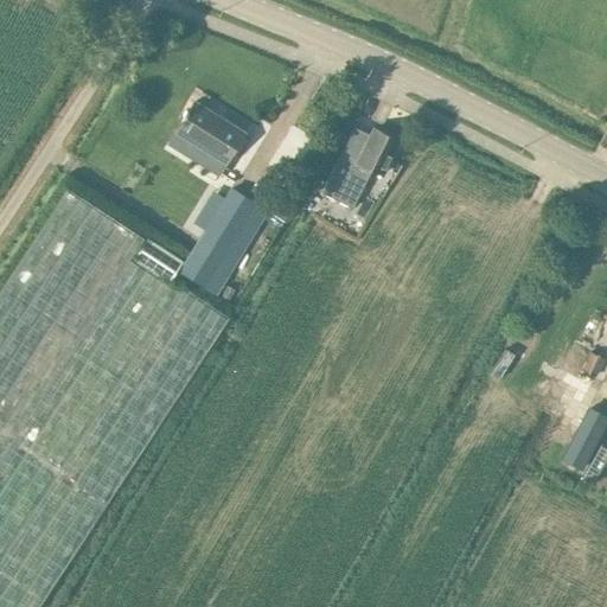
[(193,101),(174,132),(225,164),(244,133),(193,101)]
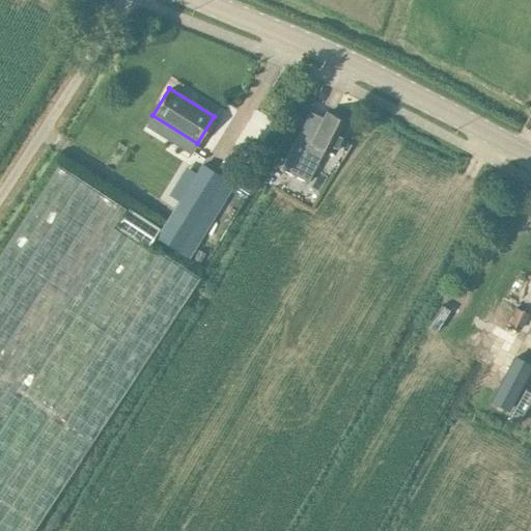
[(309,111),(281,169),(308,182),(325,148),(333,152),(347,122),(328,112),(325,118),(309,111)]
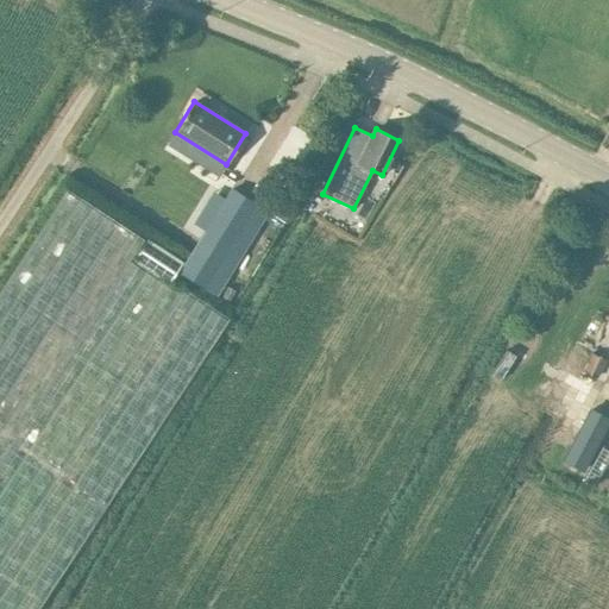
[(231,188),(179,272),(205,288),(257,203),(231,188)]
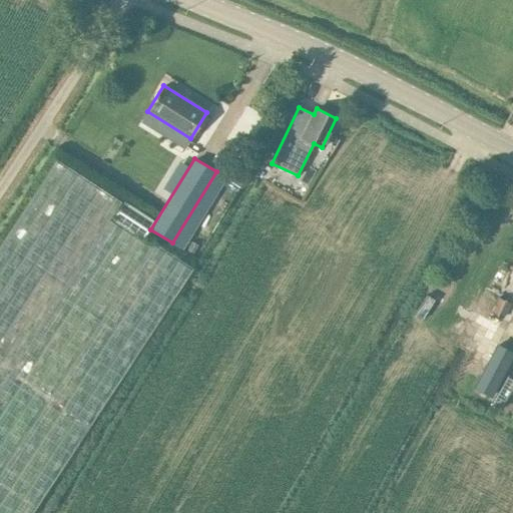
[(0,386),(120,202),(55,160),(0,243),(0,386)]
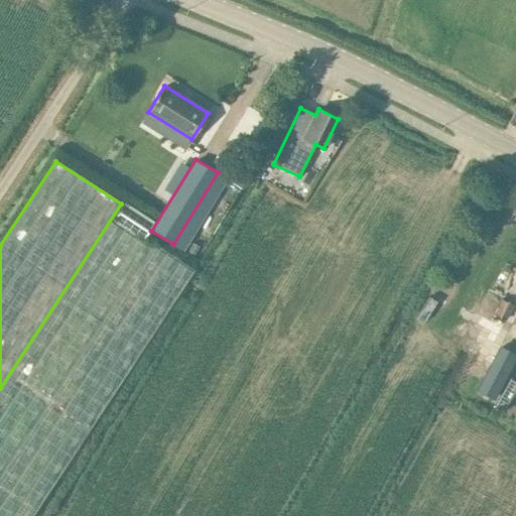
[(247,165),(243,172),(250,176),(254,169),(247,165)]
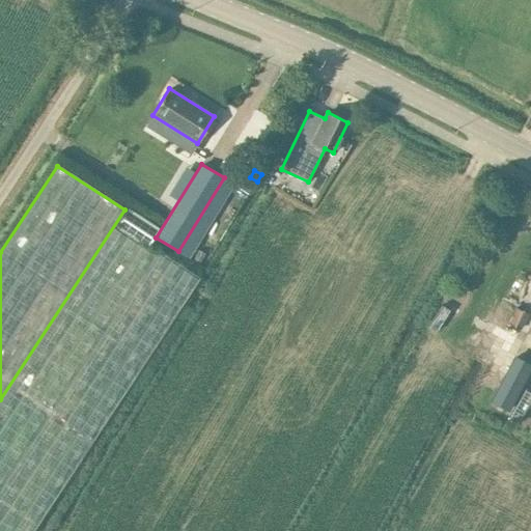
[(238,177),(231,188),(248,197),(253,188),(238,177)]
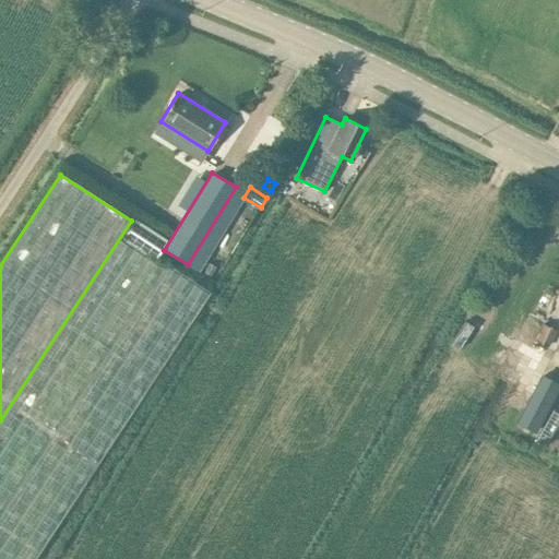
[(167,240),(134,219),(121,239),(154,261),(162,249),(167,240)]
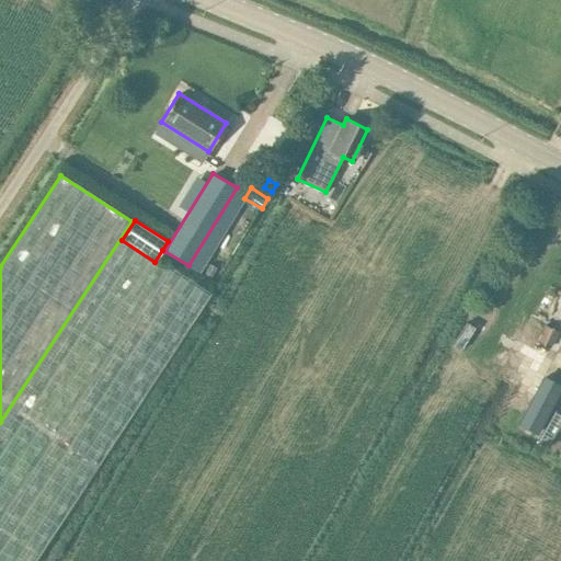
[(122,240),(0,425),(0,560),(34,560),(208,297),(210,294),(165,264),(163,267),(155,262),(122,240)]
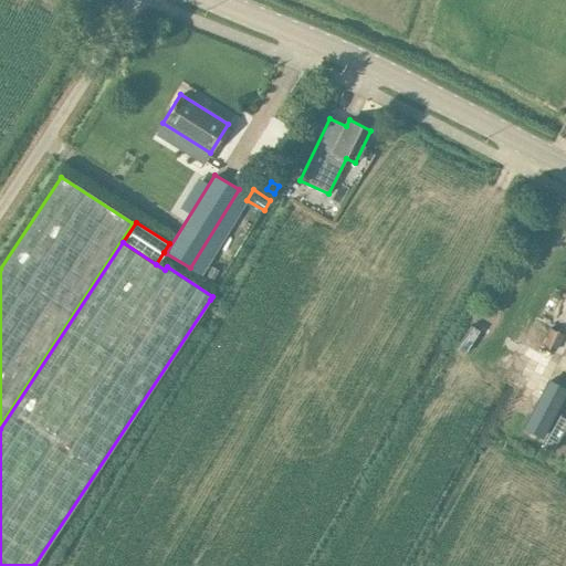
[(538,321),(525,346),(534,350),(547,326),(538,321)]
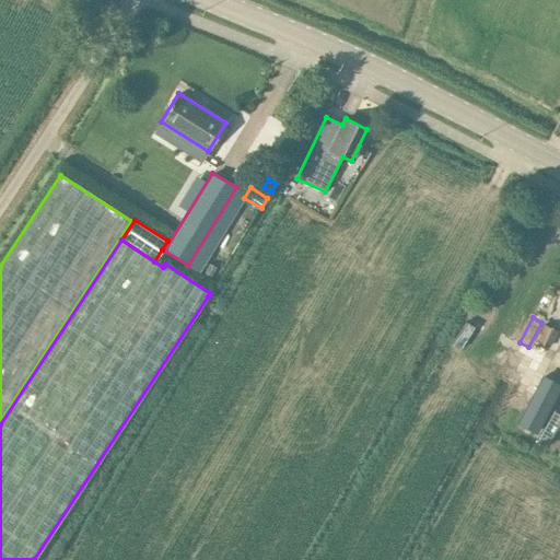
[(545,323),(537,338),(551,345),(559,329),(545,323)]
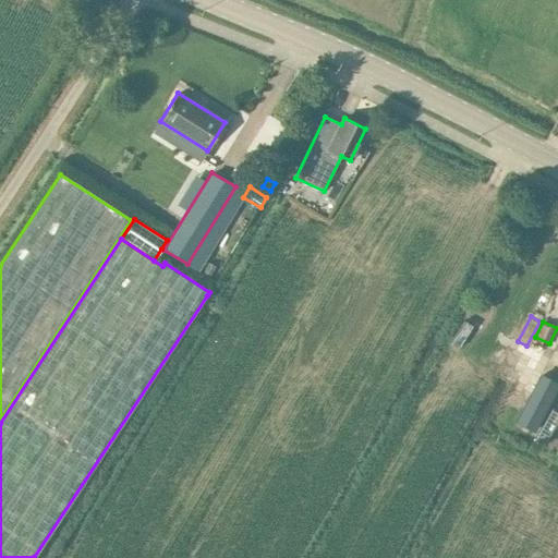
[(510,353),(498,377),(518,387),(531,364),(510,353)]
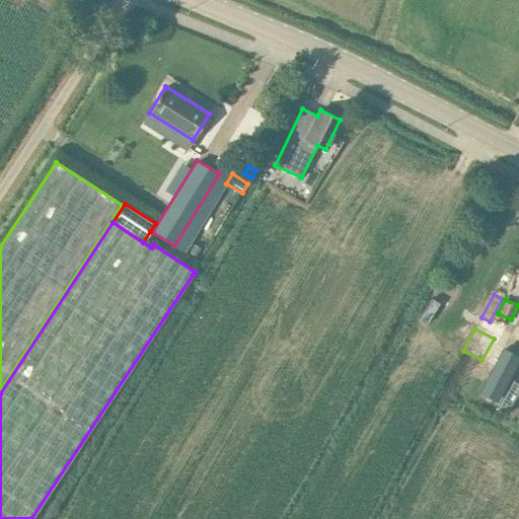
[(479,392),(497,401),(518,360),(518,356),(503,348),(479,392)]
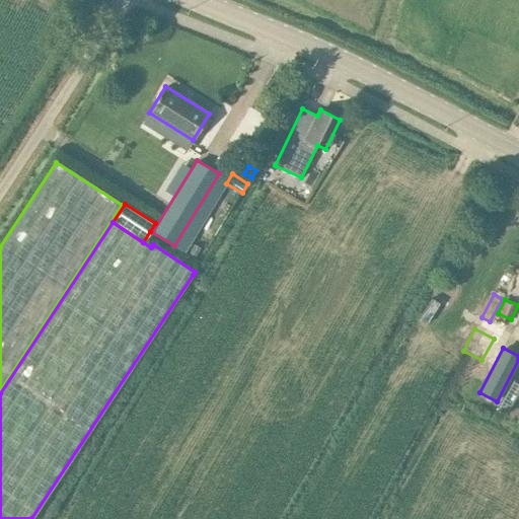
[(518,385),(512,382),(498,408),(506,413),(518,388),(518,385)]
